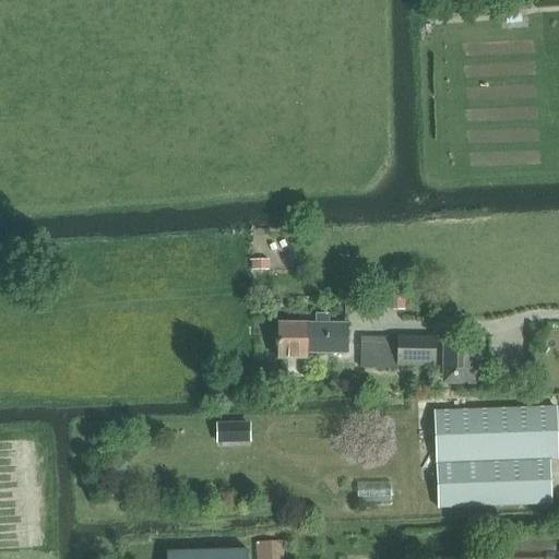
[(251,271),(269,271),(269,260),(251,260),(251,271)]
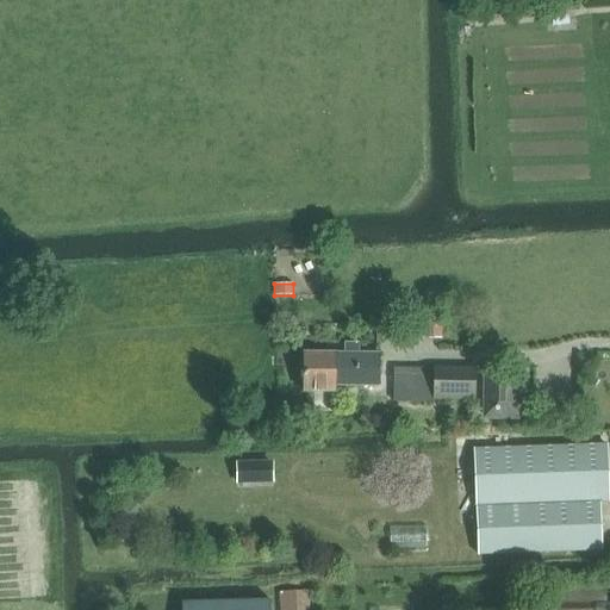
[(428,321),(428,338),(442,337),(442,319),(428,321)]
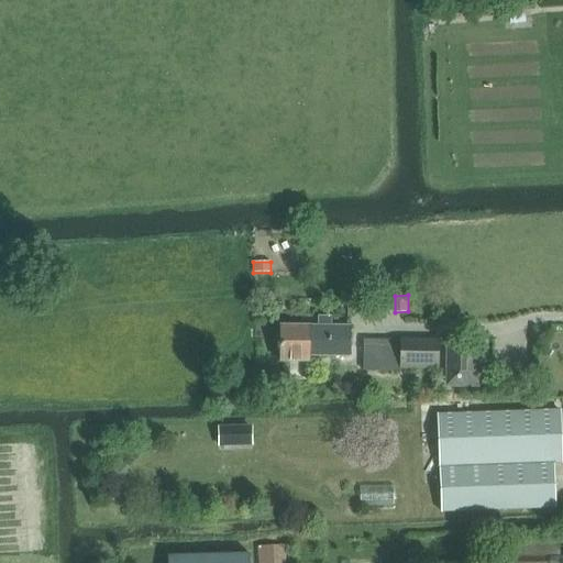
[(316,327),(280,327),(279,361),(308,362),(308,354),(349,355),(349,328),(330,327),(330,318),(317,318),(316,327)]
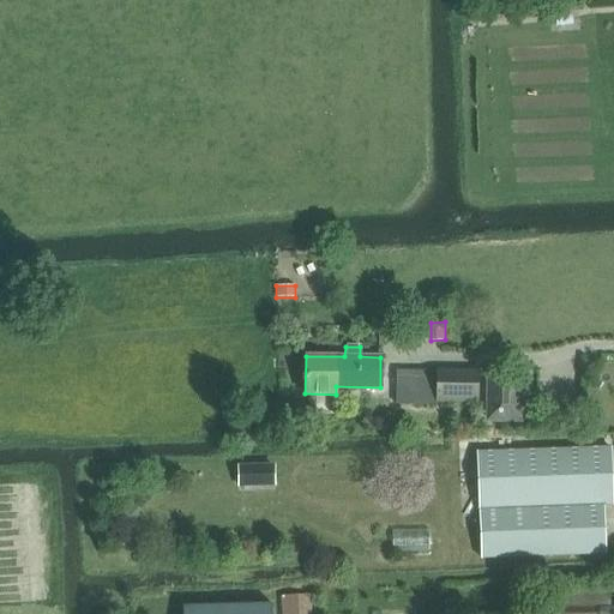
[(396,403),(422,403),(422,401),(475,402),(475,369),(439,369),(439,378),(396,377),(396,403)]
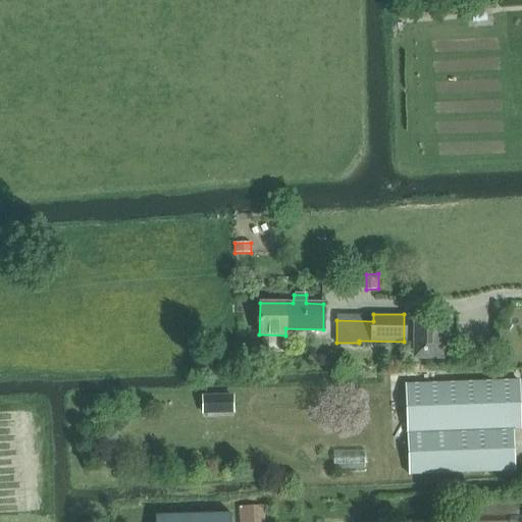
[(441,364),(442,323),(416,322),(415,363),(441,364)]
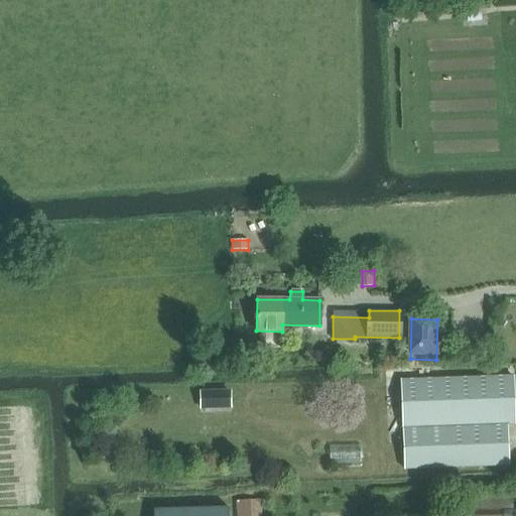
[(402,379),(403,426),(508,423),(514,422),(513,375),(402,379)]
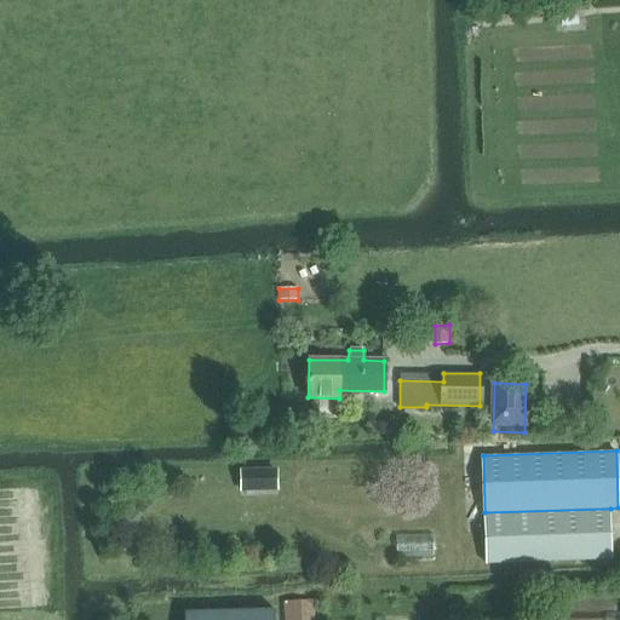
[(240,470),(241,492),(279,491),(277,469),(240,470)]
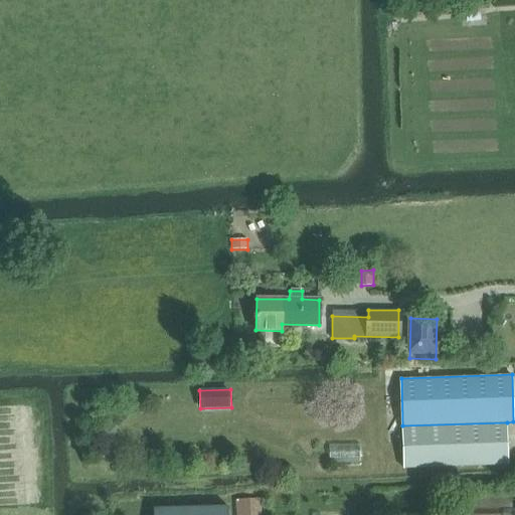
[(509,464),(507,422),(402,425),(404,467),(509,464)]
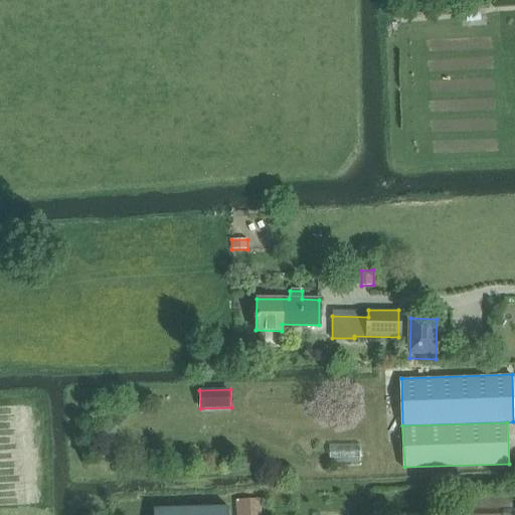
[(321,462),(353,463),(353,448),(322,447),(321,462)]
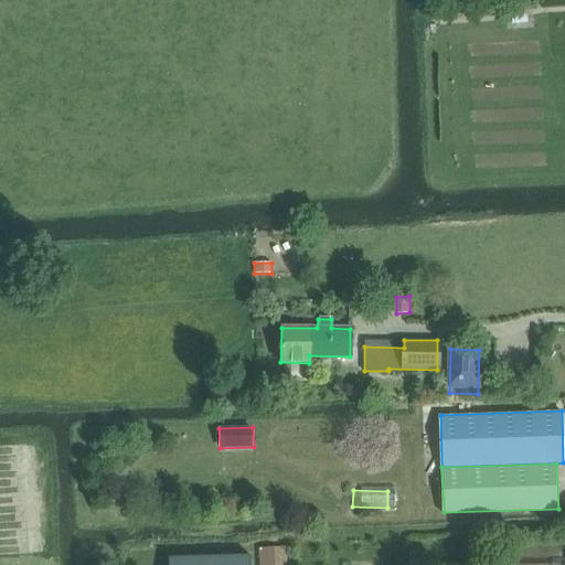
[(499,557),(499,564),(564,564),(564,556),(563,556),(563,545),(508,546),(508,557),(499,557)]
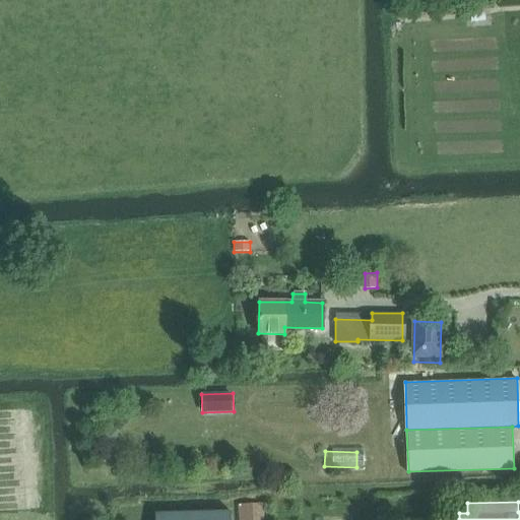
[(238,505),(239,519),(263,519),(263,504),(238,505)]
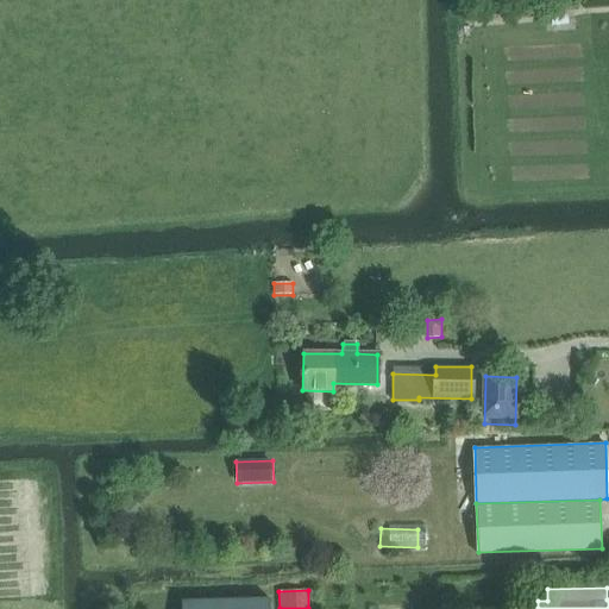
[(182,601),(181,602),(181,608),(269,608),(270,600),(269,598),(182,601)]
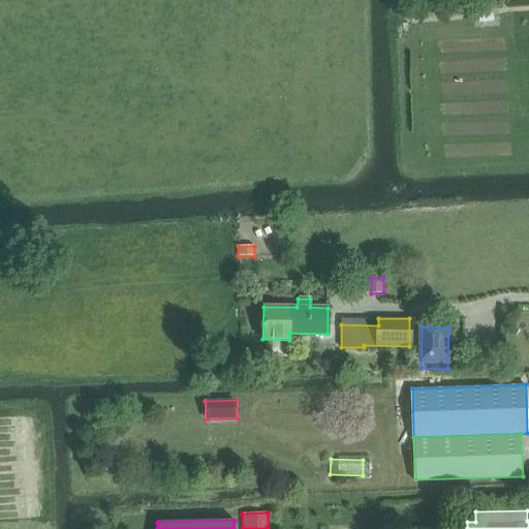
All buildings are outlined.
